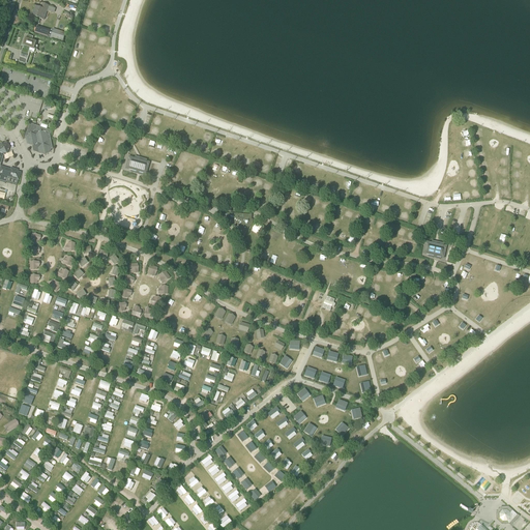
[(49,6),(47,5),(41,3),(39,8),(35,7),(32,17),(43,21),(49,6)]
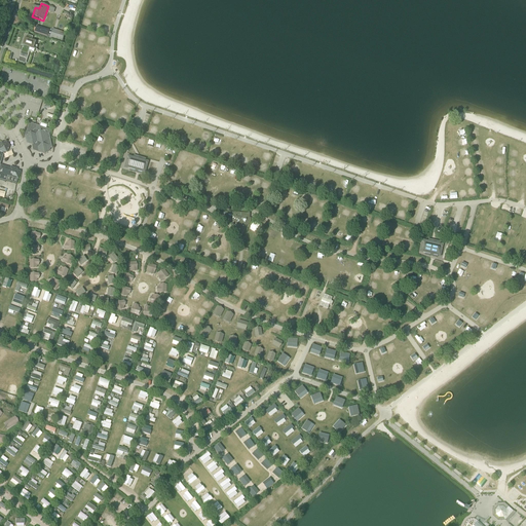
[(91,29),(98,31),(101,24),(95,22),(91,29)]
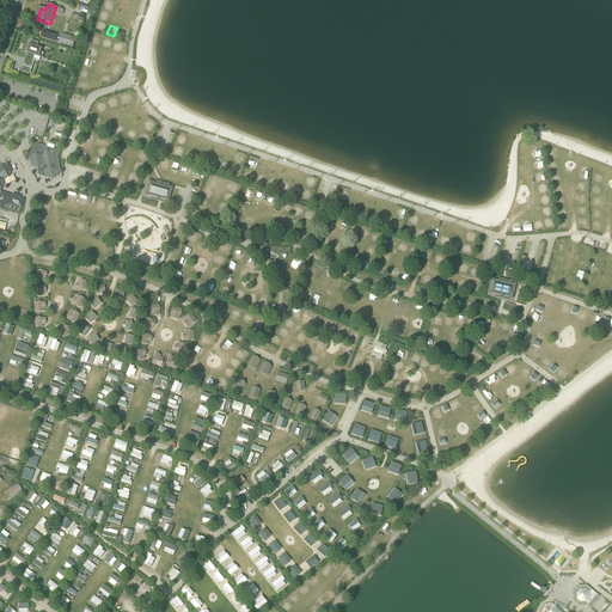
[(43,31),(40,38),(54,43),(55,40),(56,36),(43,31)]
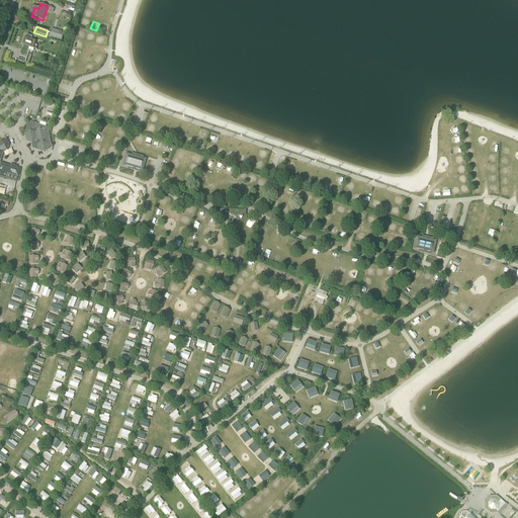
[(50,34),(49,37),(61,41),(64,32),(52,28),(50,34)]
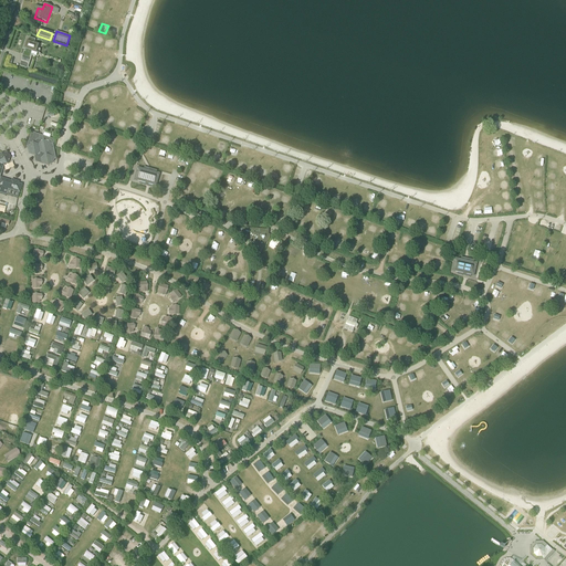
[(88,42),(93,37),(87,32),(83,38),(88,42)]
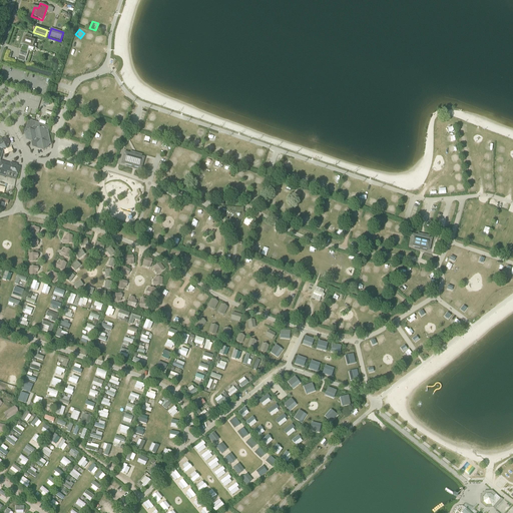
[(35,41),(31,39),(32,36),(26,34),(25,37),(24,37),(21,44),(22,45),(19,56),(25,58),(28,50),(34,52),(35,50),(37,51),(37,49),(33,48),(35,41)]
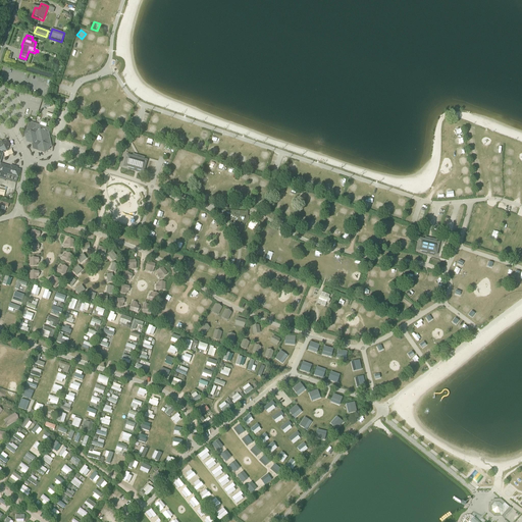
[(25,136),(27,143),(32,144),(33,150),(38,152),(45,154),(50,149),(50,148),(52,146),(49,134),(51,129),(30,121),(24,136),(25,136)]
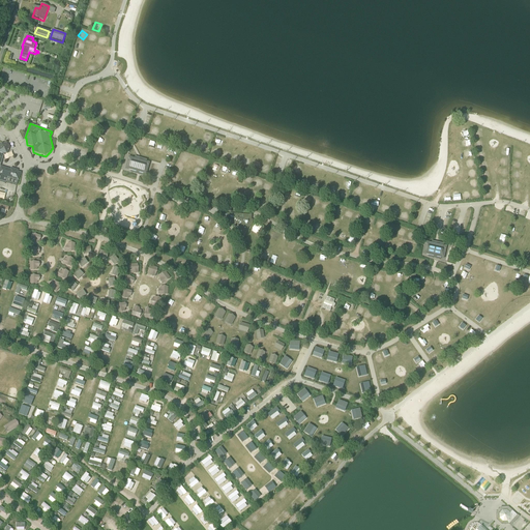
[(221,146),(223,141),(215,138),(213,143),(221,146)]
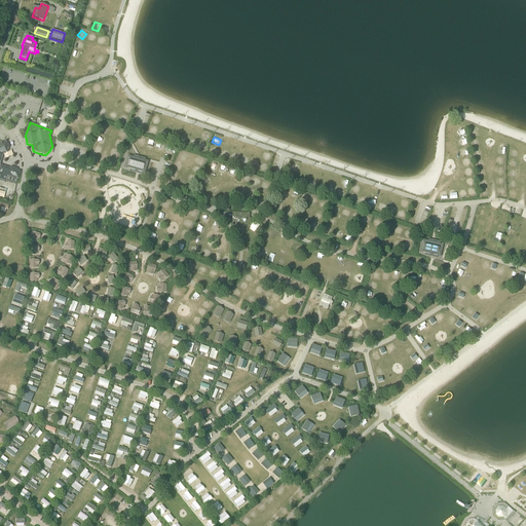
[(0,162),(0,163),(4,152),(5,153),(7,152),(9,146),(8,144),(6,144),(2,143),(1,143),(0,145),(0,144),(0,173),(2,174),(8,176),(7,176),(6,181),(16,184),(17,180),(19,180),(20,175),(21,173),(21,172),(16,171),(17,170),(11,167),(10,171),(0,166),(0,162)]
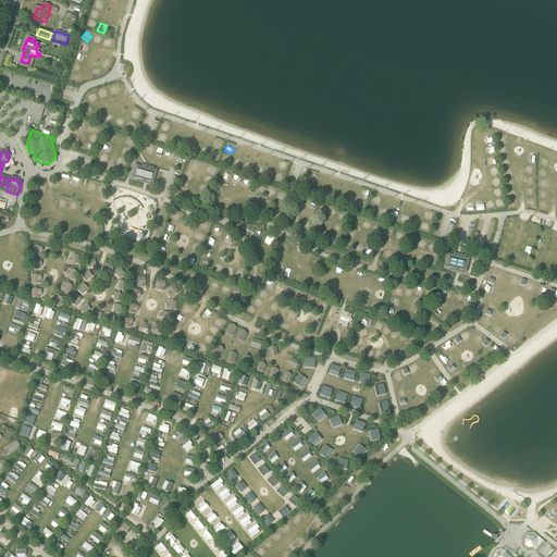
[(150,183),(150,184),(155,184),(158,171),(152,169),(152,168),(141,164),(141,166),(136,164),(132,178),(135,178),(136,178),(143,181),(138,180),(137,182),(148,184),(148,183),(147,182),(150,183)]
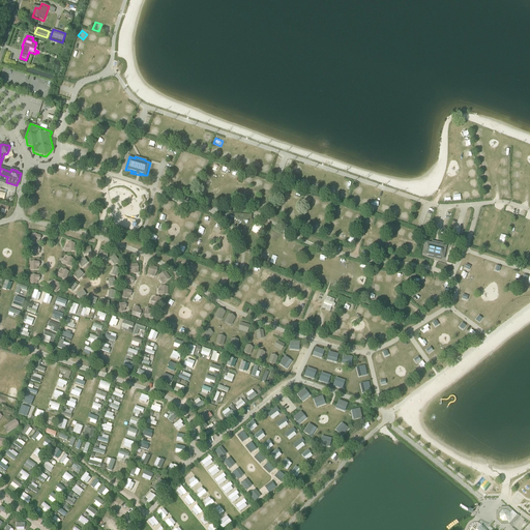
[(0,204),(0,208),(1,209),(0,212),(5,213),(5,210),(8,211),(9,206),(0,204)]
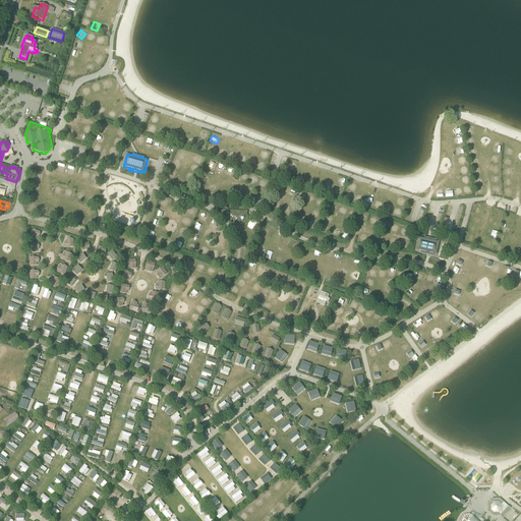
[(223,210),(222,213),(231,220),(242,227),(246,221),(246,212),(234,211),(223,210)]
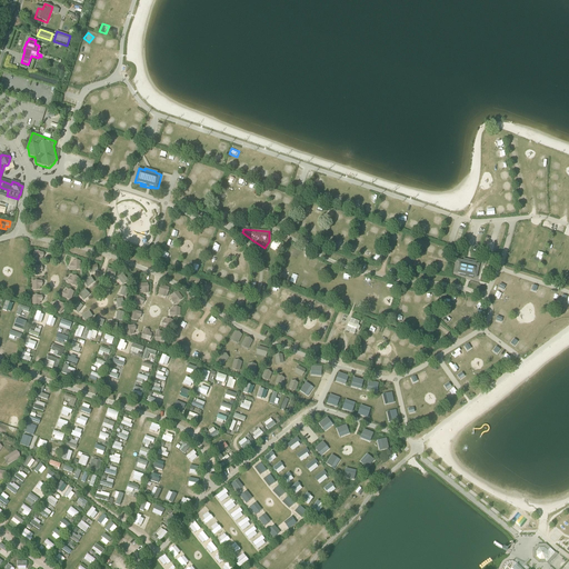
[(68,263),(68,270),(79,270),(79,260),(72,260),(71,263),(68,263)]
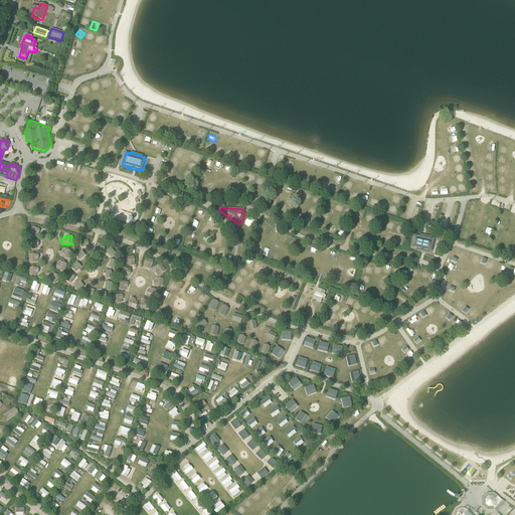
[(432,252),(435,240),(426,238),(424,237),(424,238),(413,235),(410,247),(420,249),(420,250),(422,250),(432,252)]
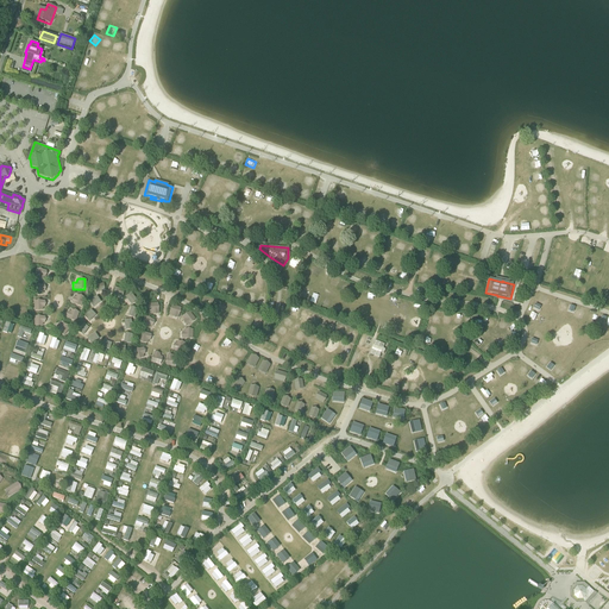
[(44,284),(35,284),(35,294),(44,294),(44,284)]
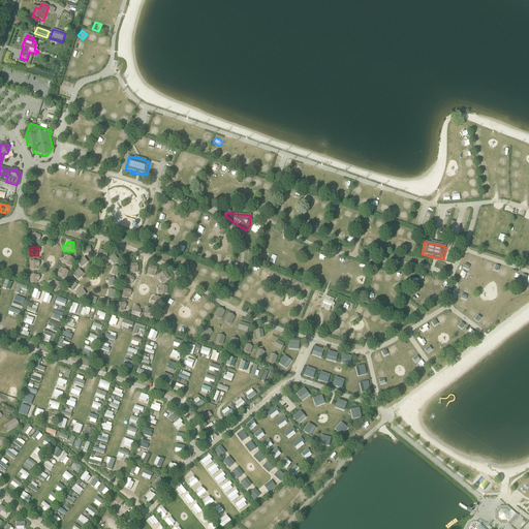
[(61,262),(65,265),(67,260),(70,262),(72,258),(66,255),(63,261),(62,260),(61,262)]
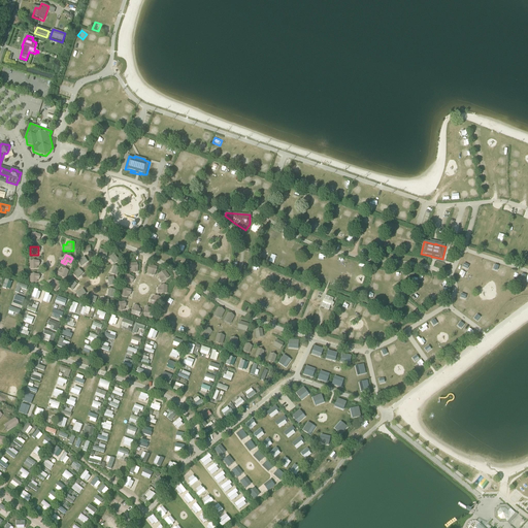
[(85,257),(76,260),(79,266),(87,262),(85,257)]
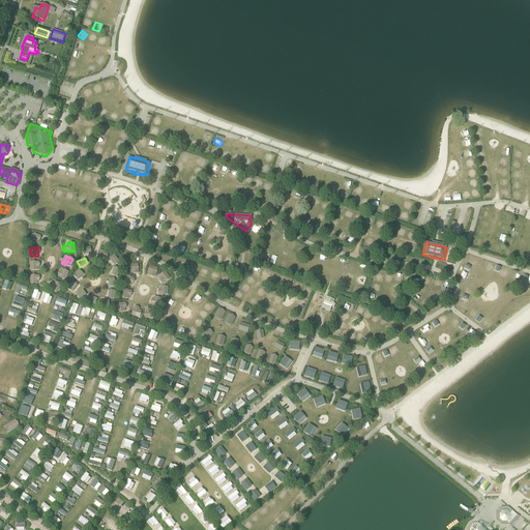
[(65,280),(68,272),(62,269),(58,276),(65,280)]
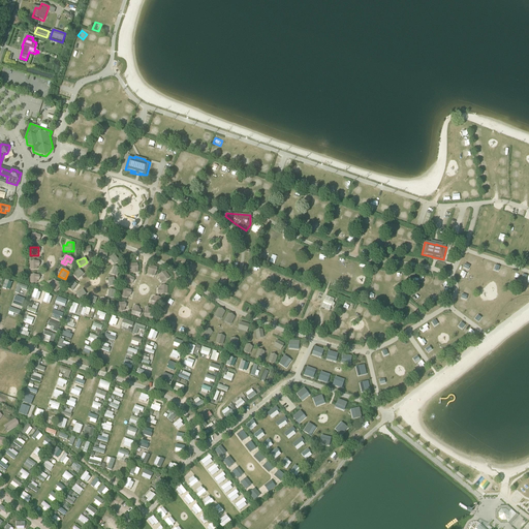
[(30,274),(29,283),(38,283),(38,275),(30,274)]
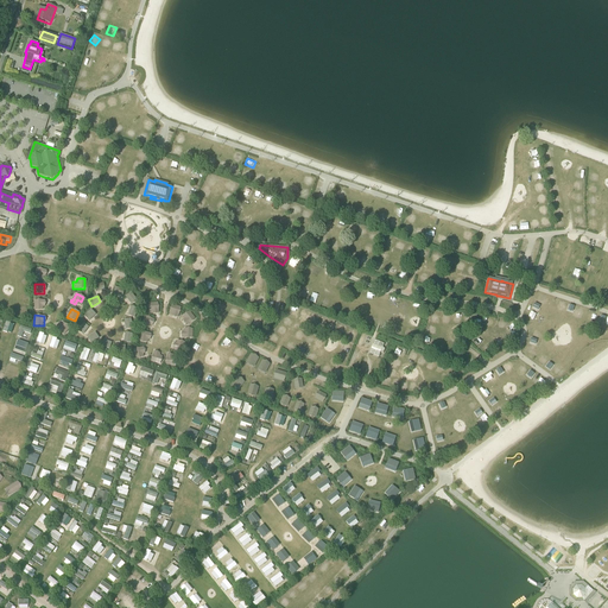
[(149,328),(152,318),(145,316),(141,325),(149,328)]
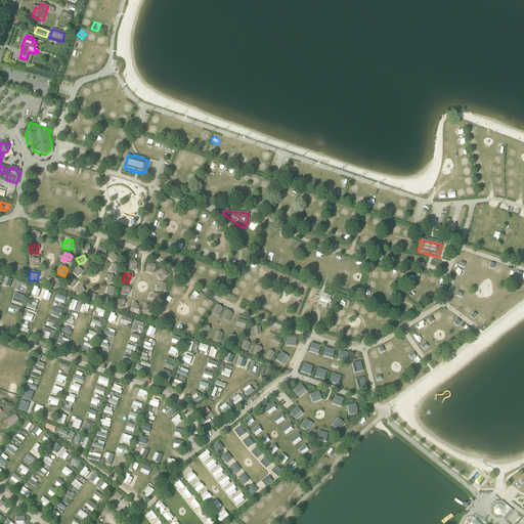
[(112,274),(105,275),(107,284),(115,281),(112,274)]
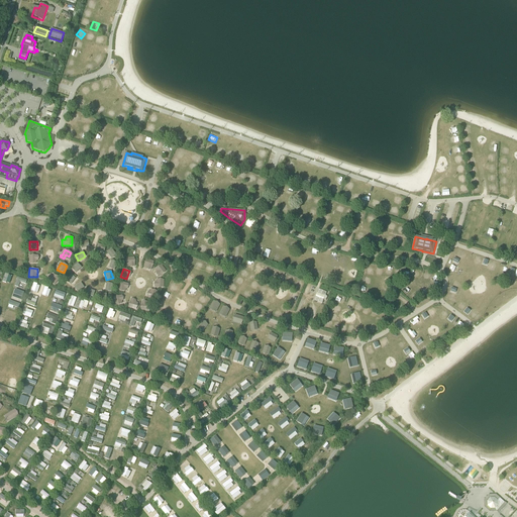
[(70,285),(75,278),(71,274),(65,281),(70,285)]
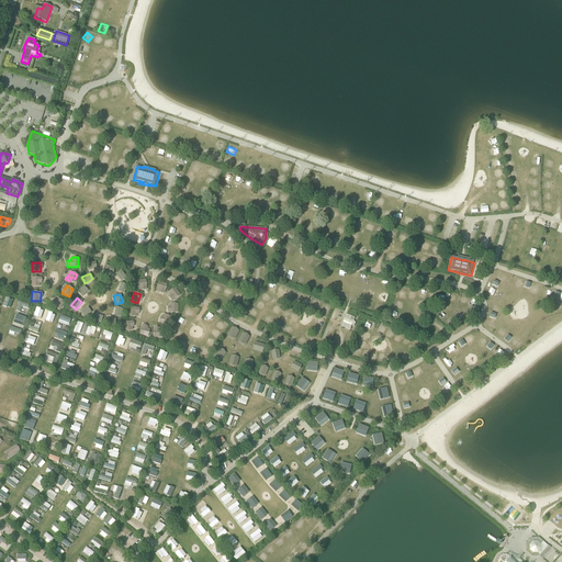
[(19,301),(15,311),(20,312),(22,307),(26,308),(29,304),(19,301)]
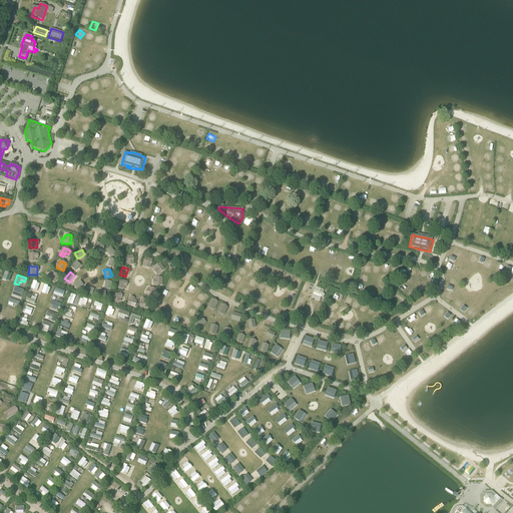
[(32,280),(28,291),(37,294),(41,283),(32,280)]
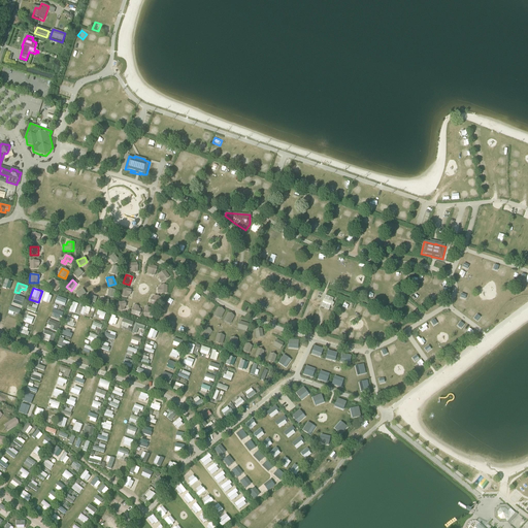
[(78,298),(86,294),(81,289),(74,293),(78,298)]
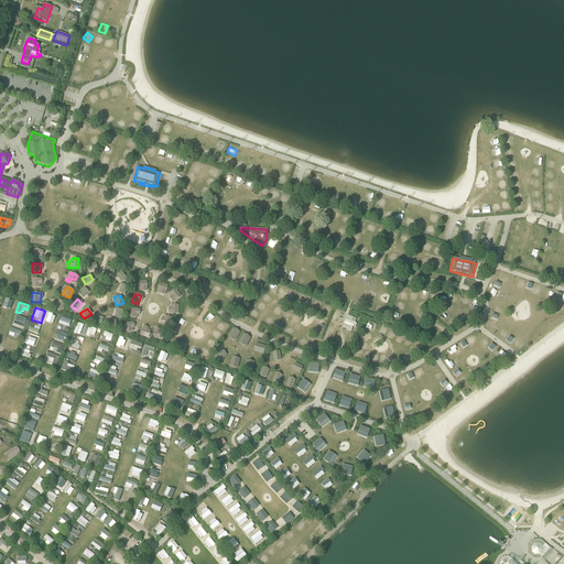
[(346,320),(347,320),(346,324),(344,324),(343,328),(351,332),(353,327),(355,328),(357,324),(355,323),(356,320),(347,315),(346,320)]
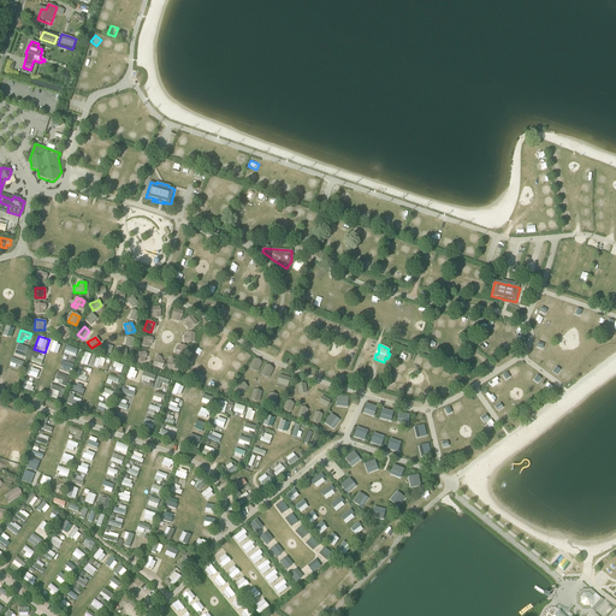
[(64,347),(63,355),(75,357),(77,349),(64,347)]
